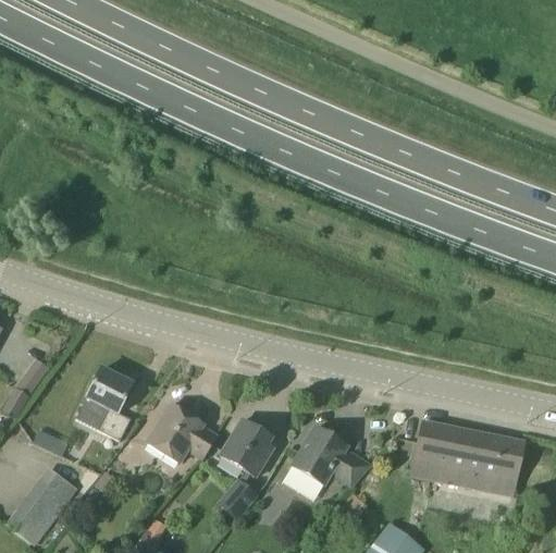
[(86,397),(76,418),(98,429),(120,440),(131,419),(118,413),(133,384),(101,368),(86,397)]
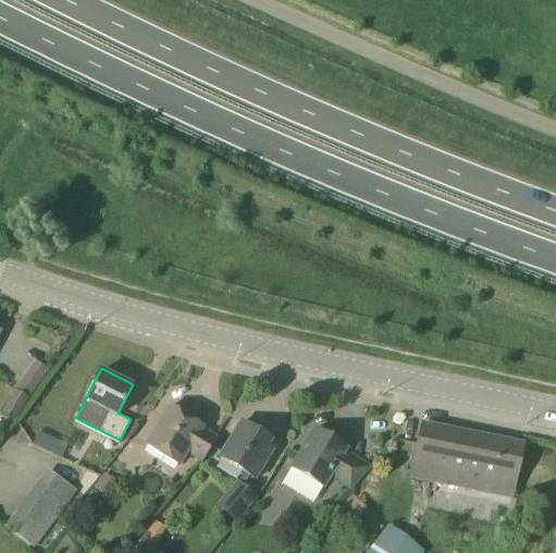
[(15,388),(2,410),(16,418),(29,395),(15,388)]
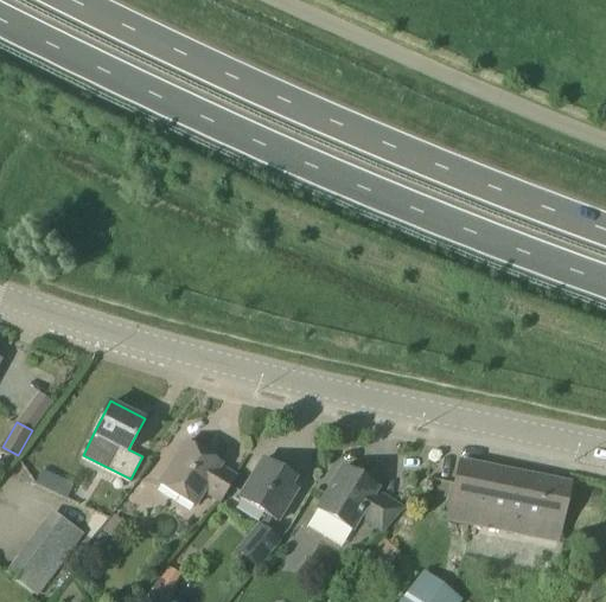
[(160,482),(195,504),(204,488),(221,498),(236,474),(219,463),(221,461),(187,440),(160,482)]
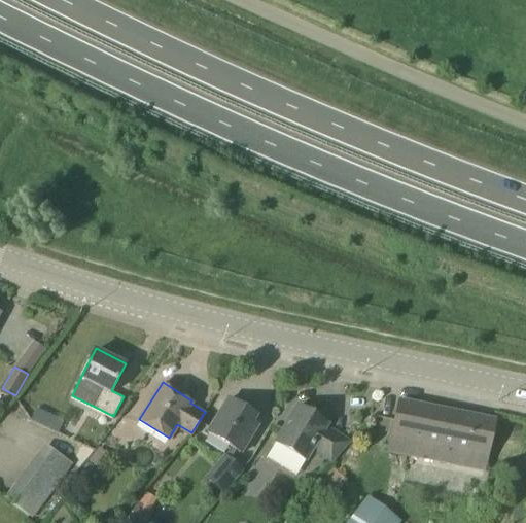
[(207,476),(223,490),(242,467),(231,458),(237,448),(241,450),(257,423),(252,419),(256,413),(230,396),(209,430),(232,445),(226,454),(225,453),(207,476)]
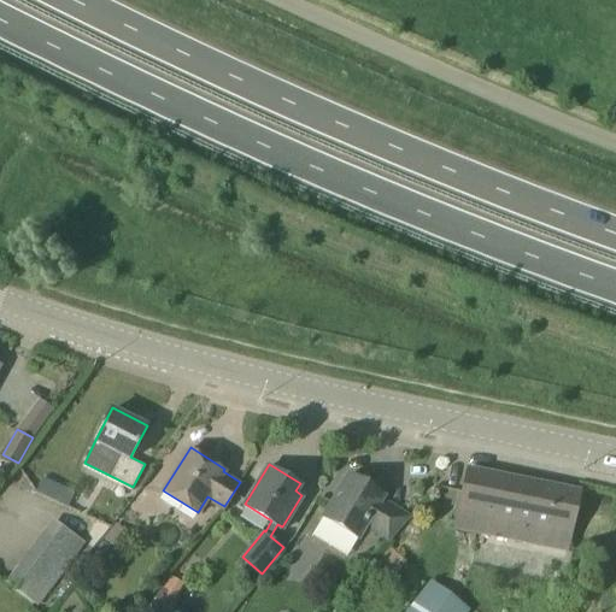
[(580,488),(516,475),(469,465),(456,524),(568,547),(580,488)]
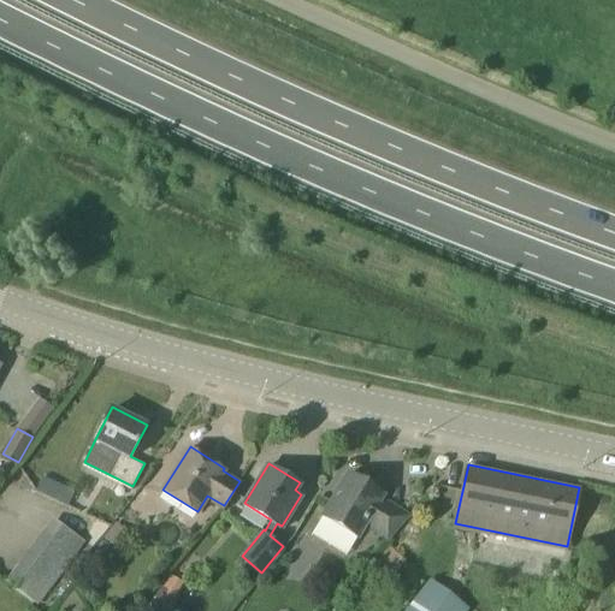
[(69,500),(75,487),(43,472),(36,485),(69,500)]
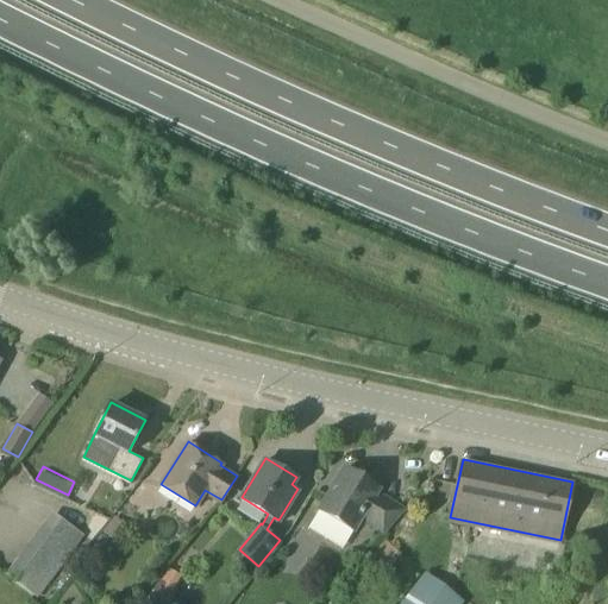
[(319,509),(353,529),(362,516),(384,529),(403,508),(377,491),(380,486),(345,466),(319,509)]
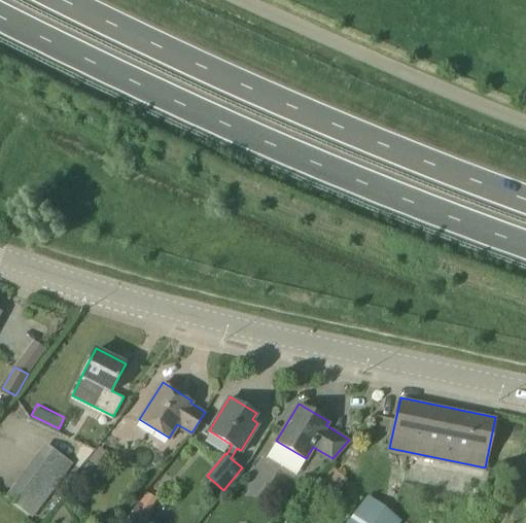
[(35,515),(73,460),(45,442),(7,496),(35,515)]
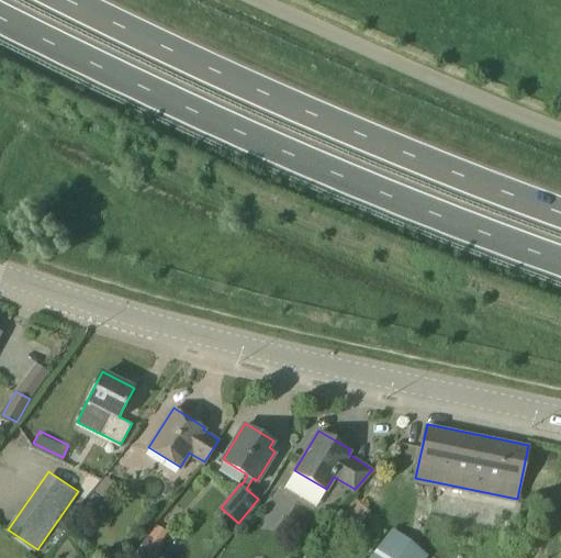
[(105,475),(94,489),(109,499),(119,484),(105,475)]
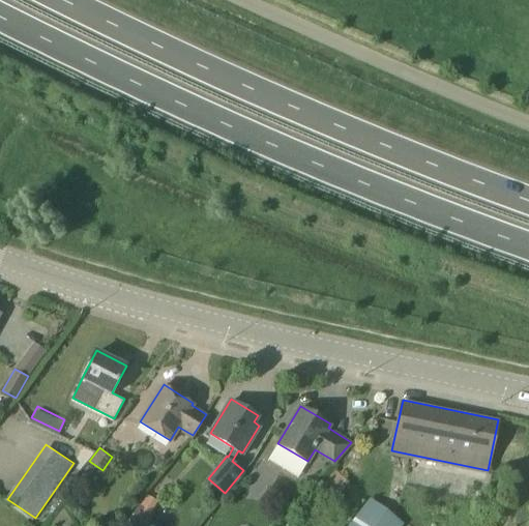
[(331,502),(350,480),(334,467),(316,489),(331,502)]
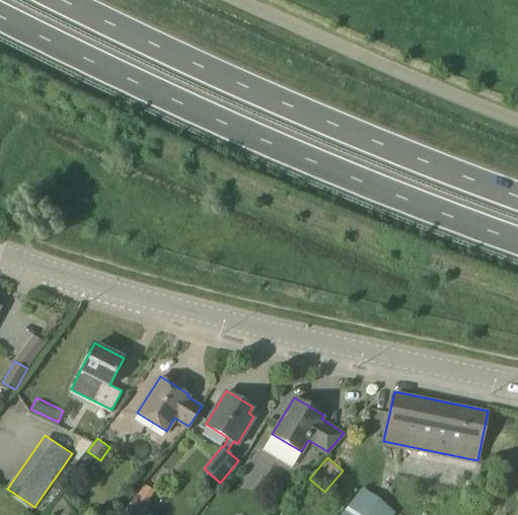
[(489,467),(488,480),(498,482),(499,468),(489,467)]
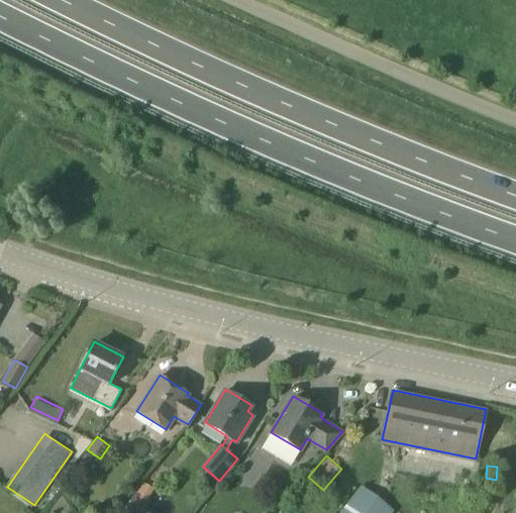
[(391,512),(395,509),(362,484),(338,512),(391,512)]
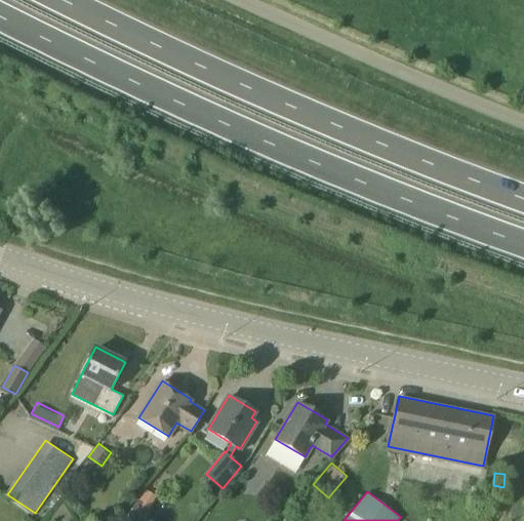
[(123,520),(145,520),(154,506),(138,496),(123,520)]
